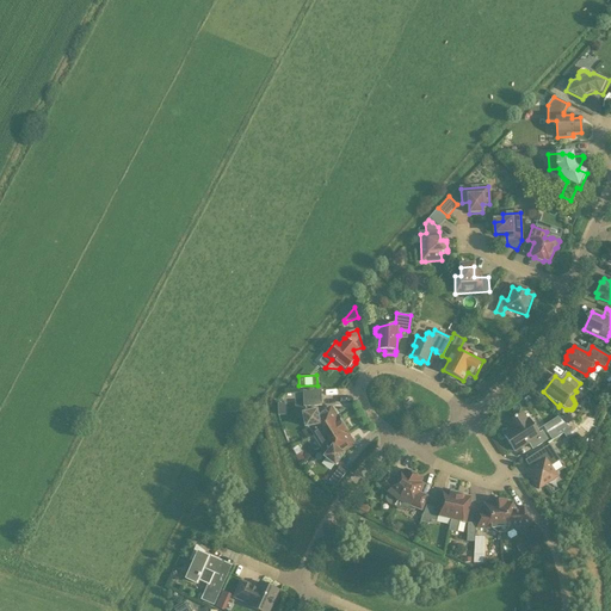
[(304,407),(322,406),(321,390),(303,392),(304,407)]
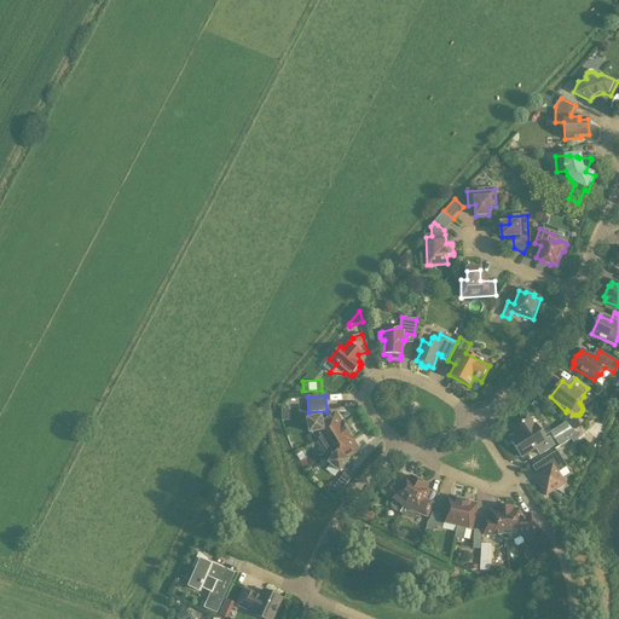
[(310,433),(312,433),(306,437),(311,446),(318,441),(342,427),(343,426),(342,422),(341,423),(335,414),(322,422),(320,418),(307,421),(310,433)]
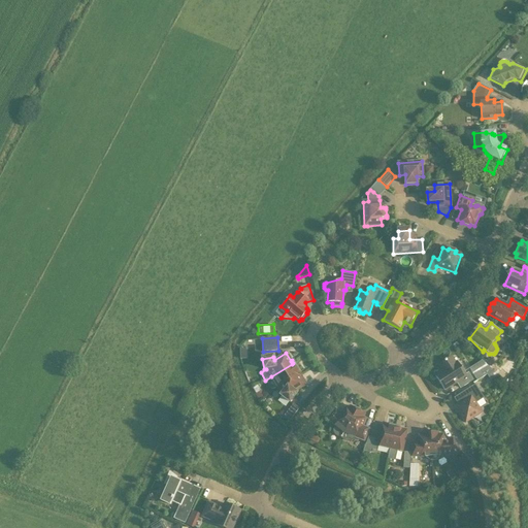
[(468,373),(466,375),(458,363),(455,364),(451,357),(441,363),(446,370),(435,376),(444,390),(457,382),(460,388),(472,381),(468,373)]
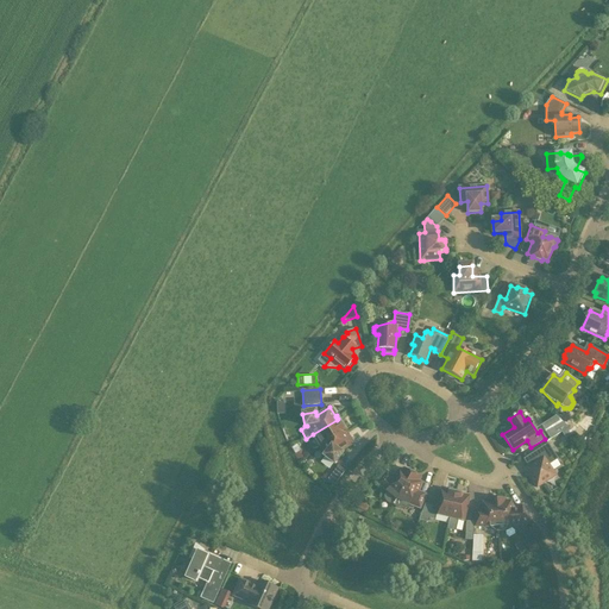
[(556,416),(541,426),(551,439),(562,433),(569,428),(556,416)]
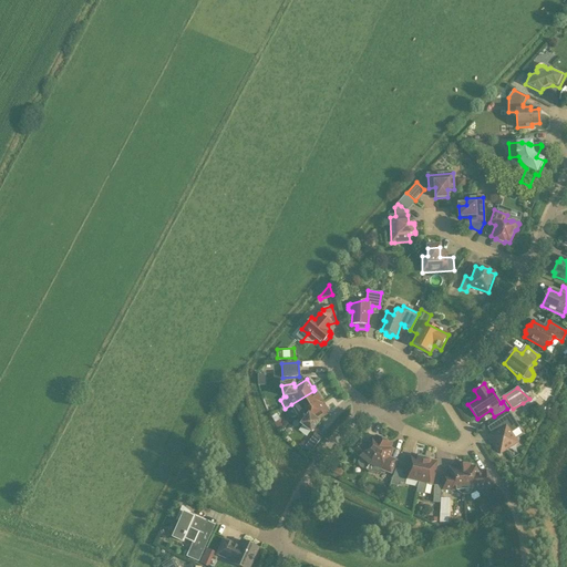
[(322,400),(318,392),(315,393),(313,391),(291,404),(299,415),(322,401),(322,400)]
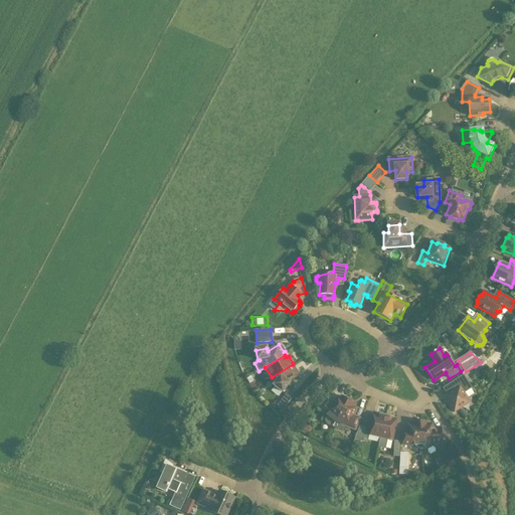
[(475,366),(479,371),(486,366),(481,362),(475,366)]
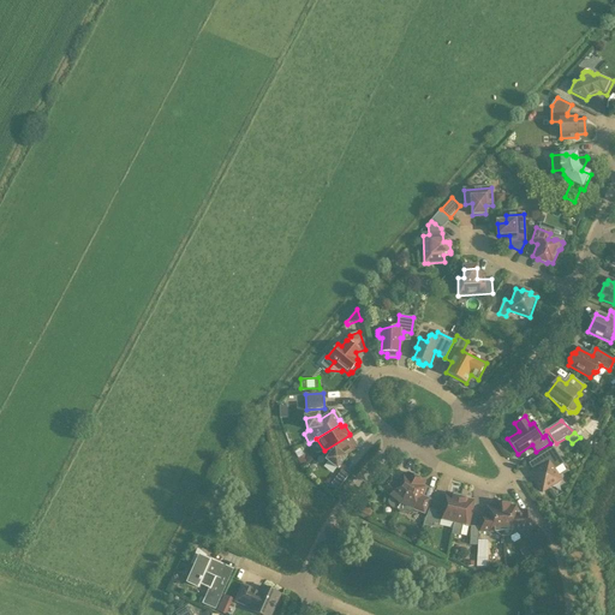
[(350,435),(324,451),(329,459),(327,461),(338,469),(345,459),(342,457),(356,448),(350,439),(351,437),(350,435)]
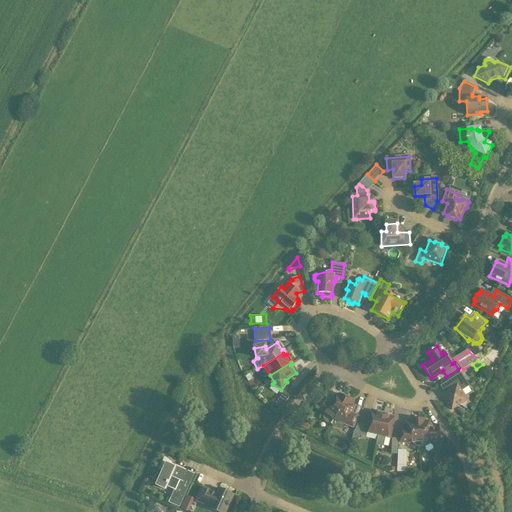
[(449,381),(452,387),(441,394),(451,410),(467,400),(461,391),(469,386),(460,374),(449,381)]
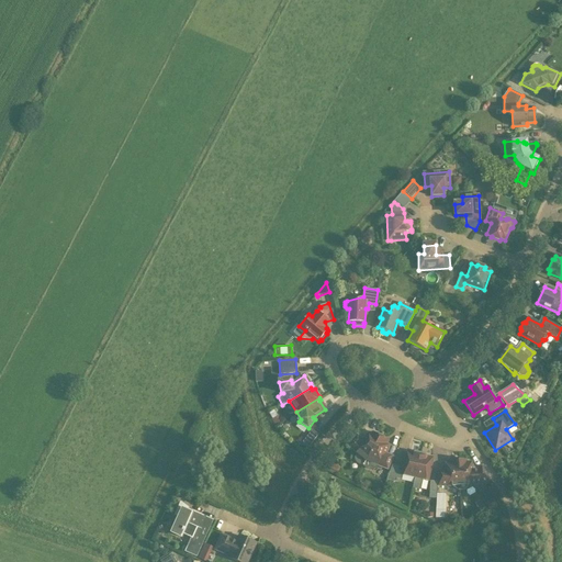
[(308,447),(318,435),(312,430),(303,442),(308,447)]
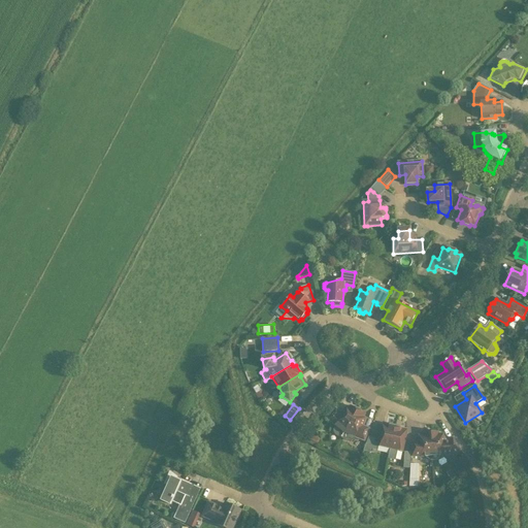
[(335,409),(328,419),(336,427),(335,428),(334,430),(334,432),(336,434),(337,435),(339,436),(341,436),(340,437),(341,437),(358,410),(351,406),(349,408),(347,407),(342,411),(343,413),(341,415),(335,409)]
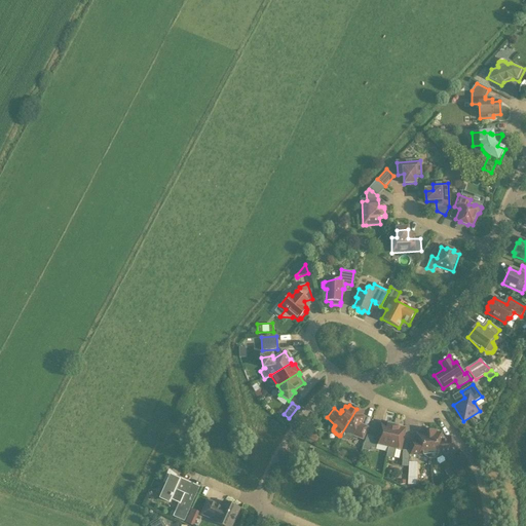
[(367,427),(362,425),(364,417),(362,416),(363,413),(357,409),(340,436),(340,437),(341,436),(342,437),(343,439),(345,440),(347,440),(349,439),(351,438),(351,436),(363,440),(367,427)]
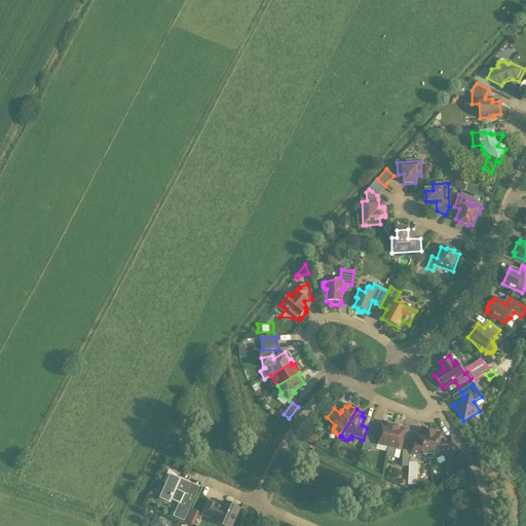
[(375,449),(376,445),(388,448),(393,423),(388,422),(386,424),(380,423),(376,442),(373,441),(374,437),(367,436),(362,449),(370,451),(371,448),(375,449)]
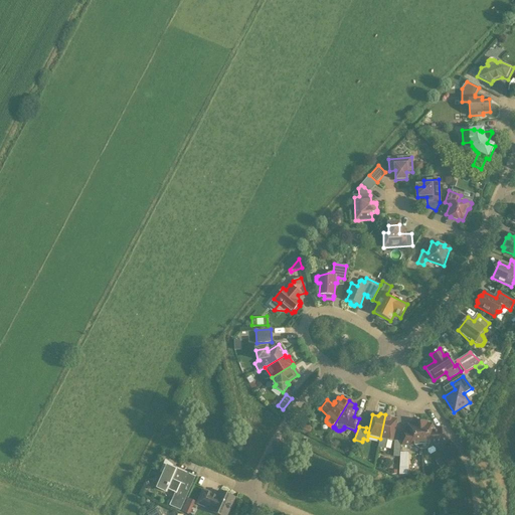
[(385,449),(387,440),(392,441),(396,419),(391,418),(390,416),(385,414),(380,439),(378,448),(385,449)]
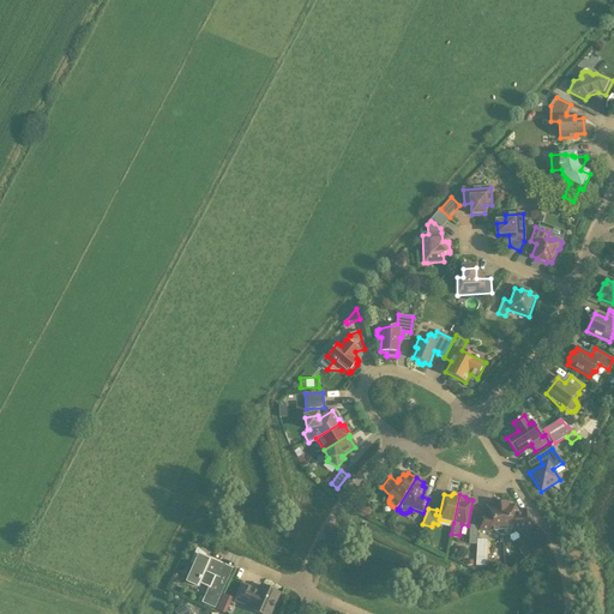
[(522,513),(515,505),(509,505),(509,503),(500,504),(503,536),(505,536),(507,535),(510,533),(511,530),(517,530),(528,529),(536,524),(527,510),(522,513)]
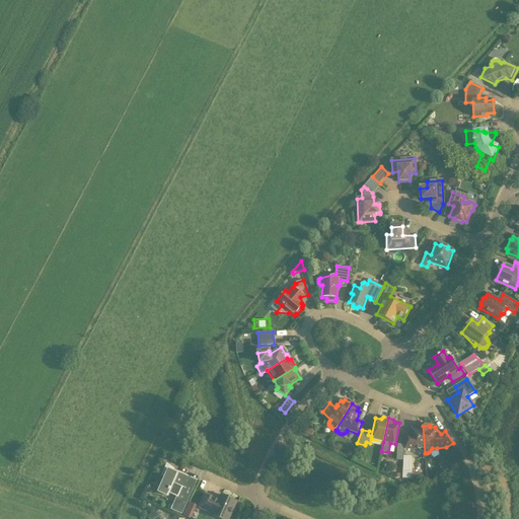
[(425,453),(423,426),(416,426),(417,428),(412,429),(412,435),(404,434),(404,445),(403,449),(413,450),(418,449),(420,451),(421,452),(422,453),(425,453)]
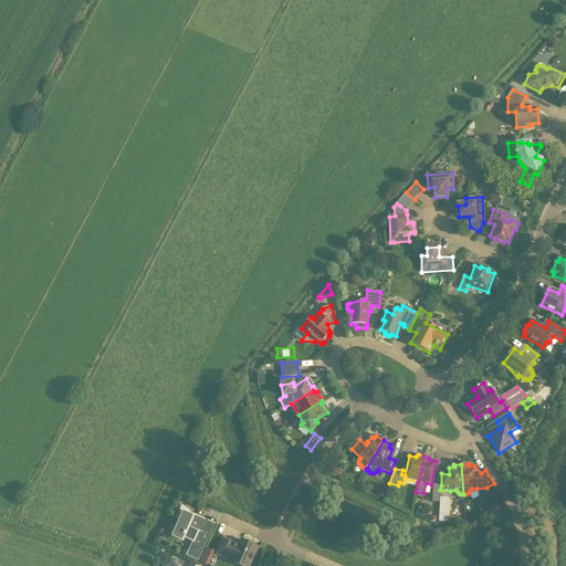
[(343,471),(334,468),(331,473),(339,478),(343,471)]
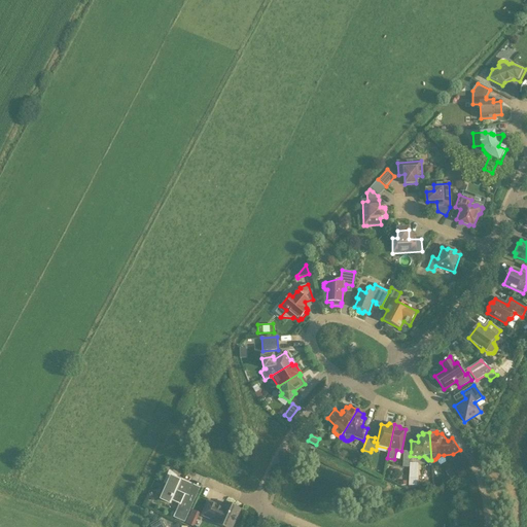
[(199,490),(180,482),(180,481),(176,480),(178,477),(169,470),(164,484),(167,486),(161,499),(170,504),(172,501),(180,504),(174,517),(184,522),(199,490)]
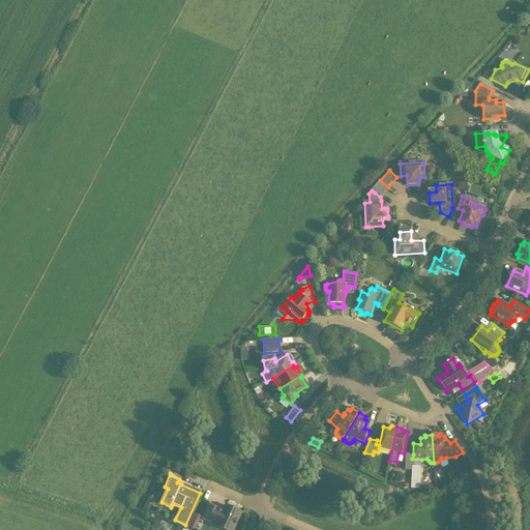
[(418,489),(419,478),(411,477),(411,489),(418,489)]
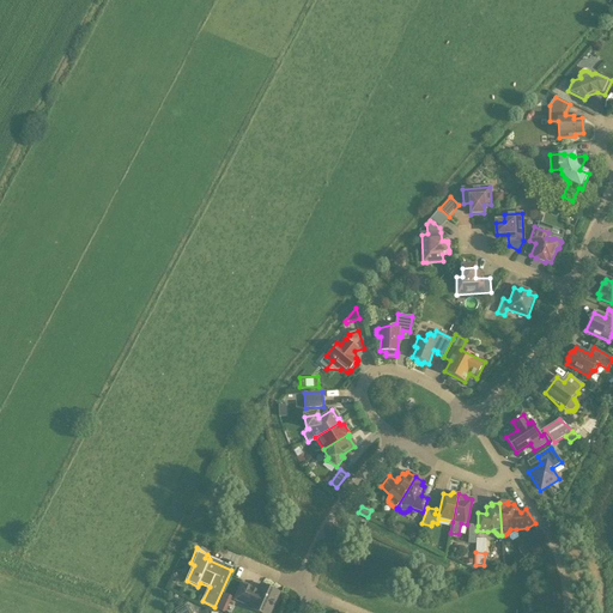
[(235,600),(252,607),(250,608),(260,612),(269,612),(279,593),(261,584),(258,592),(252,589),(242,584),(235,600)]
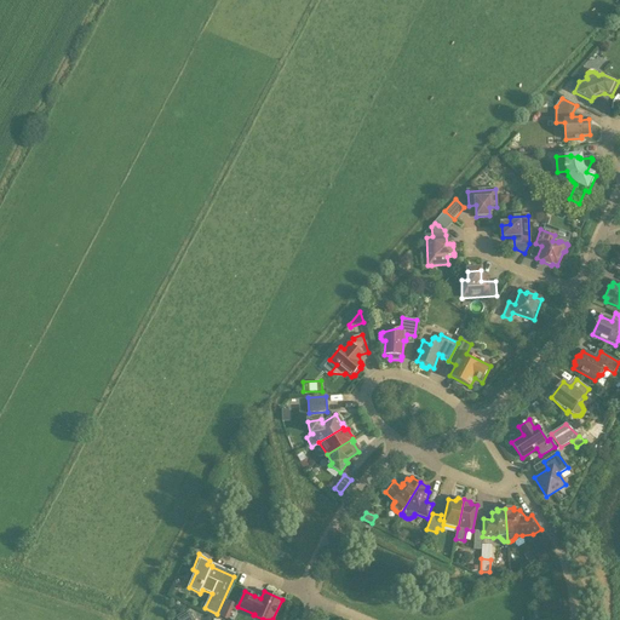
[(227,598),(218,614),(227,619),(235,603),(227,598)]
